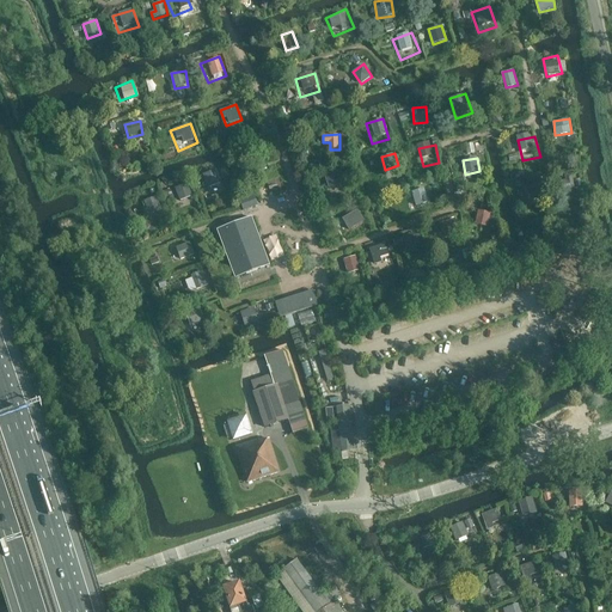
[(344,189),(336,166),(319,172),(329,195),(344,189)]
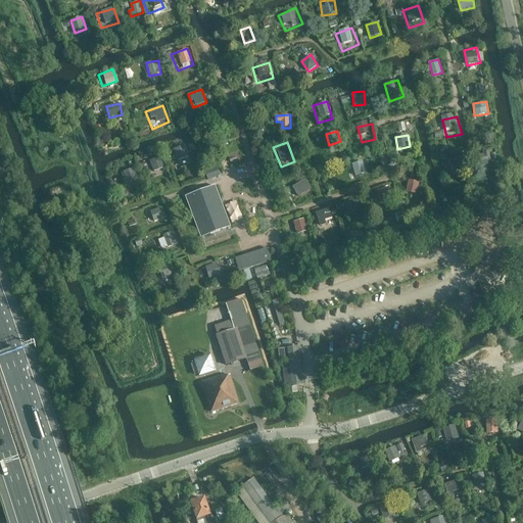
[(189,160),(184,145),(171,150),(176,164),(189,160)]
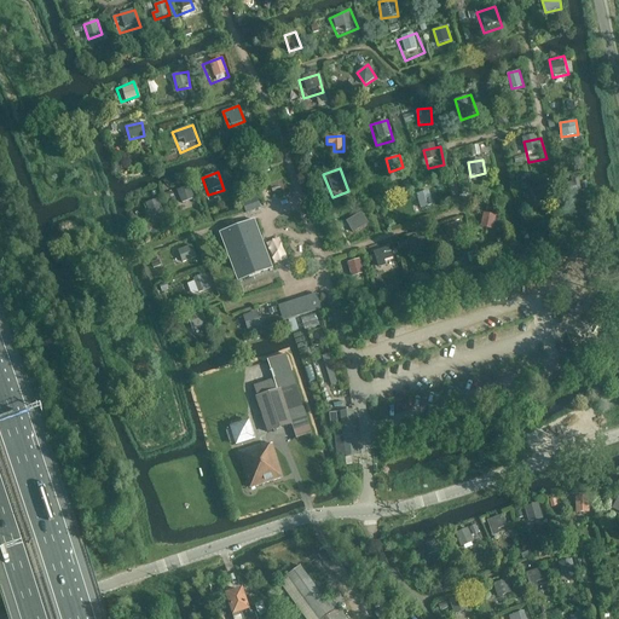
[(589,200),(583,181),(567,187),(573,206),(589,200)]
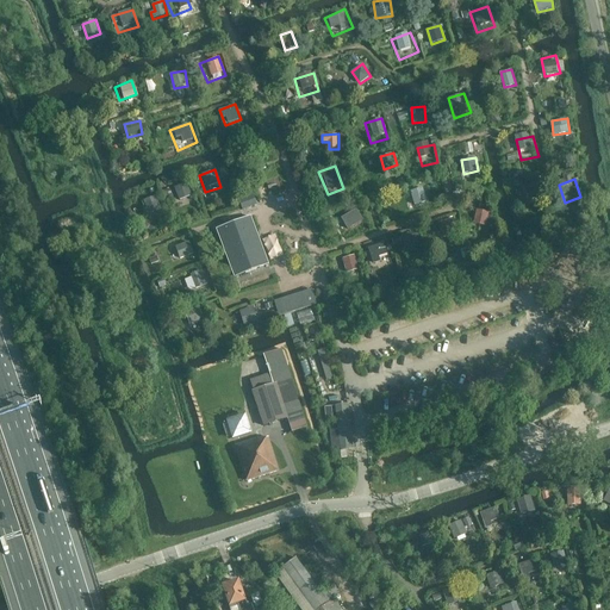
[(188,182),(175,187),(180,200),(193,195),(188,182)]
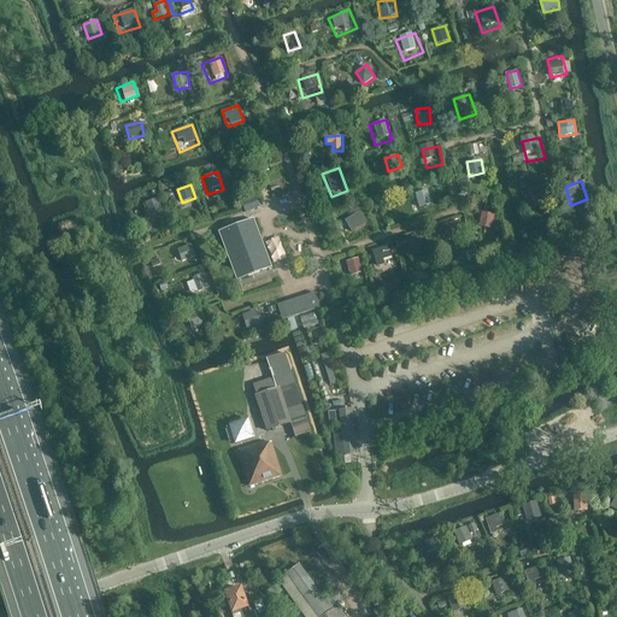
[(416,193),(419,206),(433,204),(429,189),(416,193)]
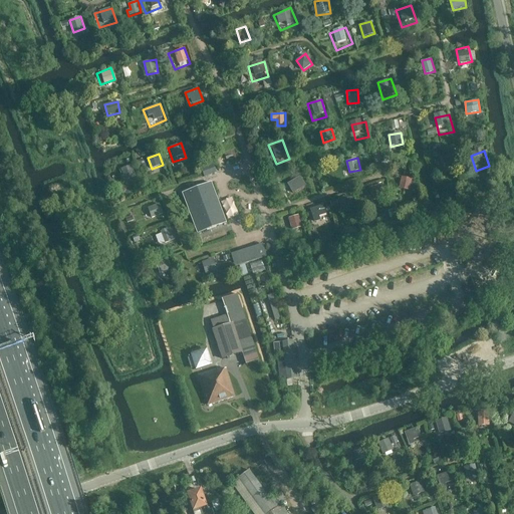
[(197,168),(200,177),(215,171),(212,163),(197,168)]
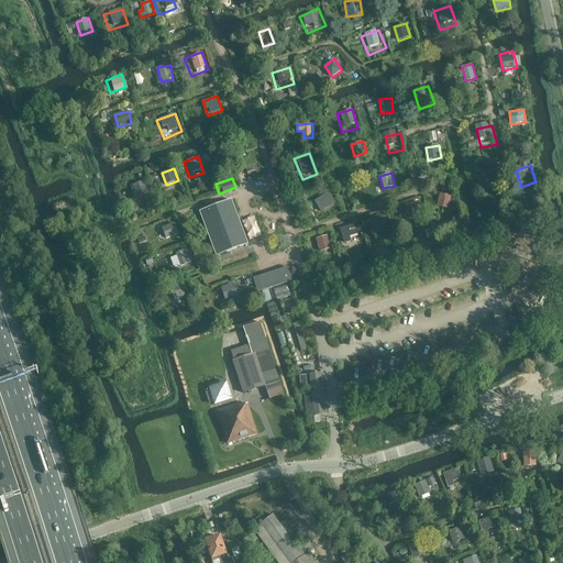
[(151,197),(143,179),(130,185),(136,202),(151,197)]
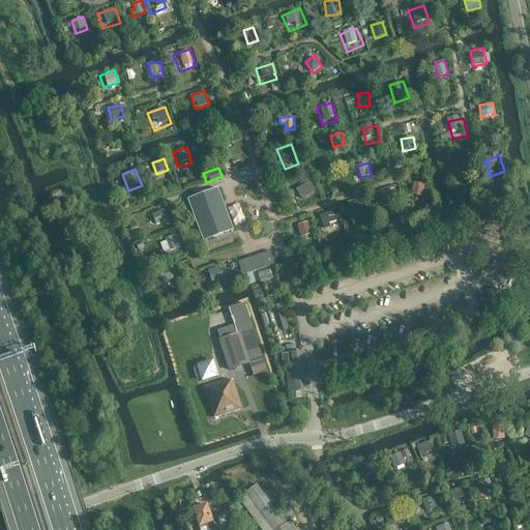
[(428,182),(414,182),(415,194),(428,194),(428,182)]
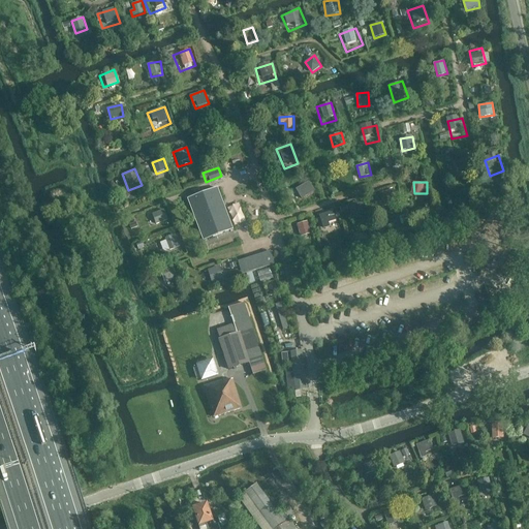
[(232,230),(217,189),(188,199),(204,242),(232,230)]
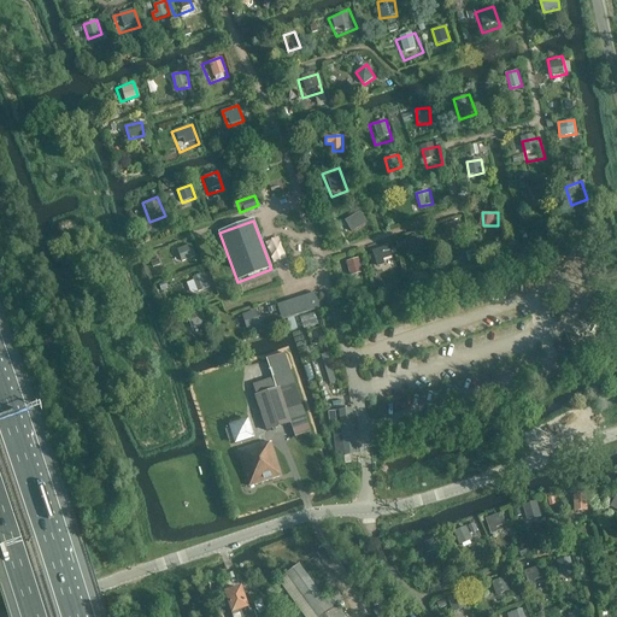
[(448,242),(456,241),(454,235),(462,234),(459,221),(445,224),(448,242)]
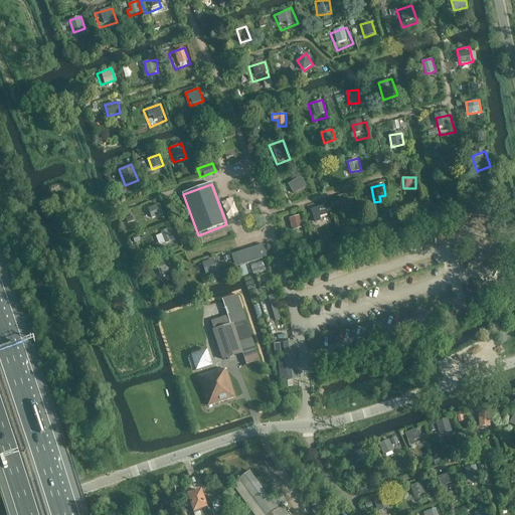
[(353,194),(337,200),(342,212),(358,205),(353,194)]
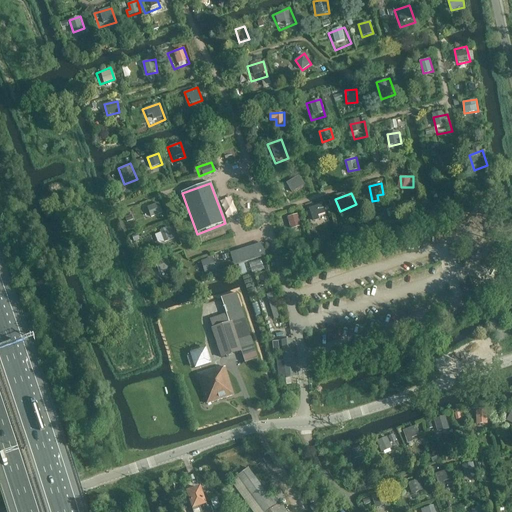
[(147,207),(151,216),(163,212),(159,202),(147,207)]
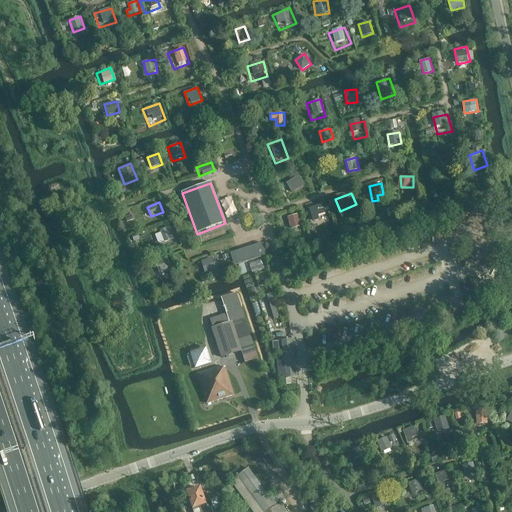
[(321,219),(319,215),(326,212),(323,204),(310,208),(314,221),(321,219)]
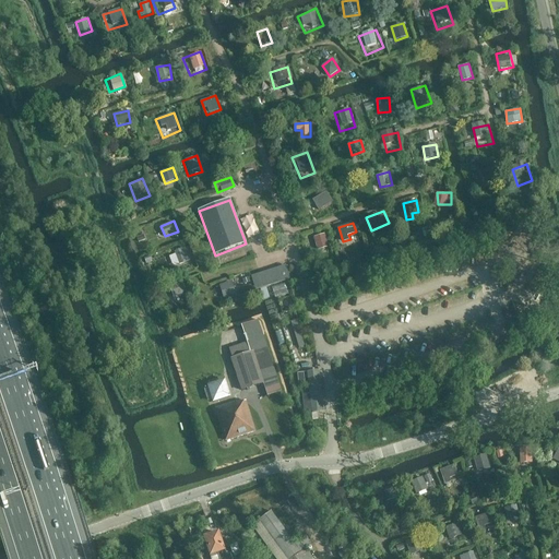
[(329,232),(310,238),(316,256),(334,248),(329,232)]
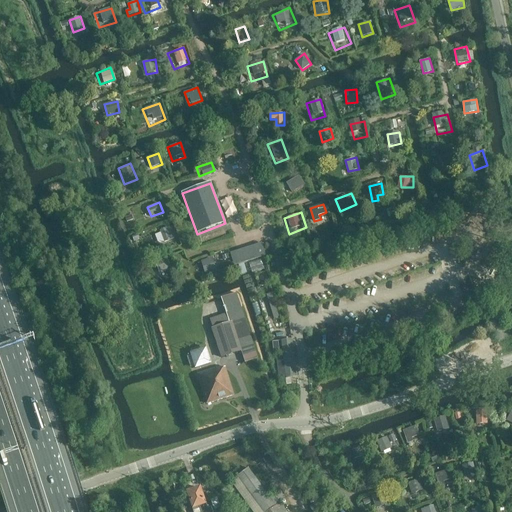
[(172,242),(166,228),(154,233),(160,247),(172,242)]
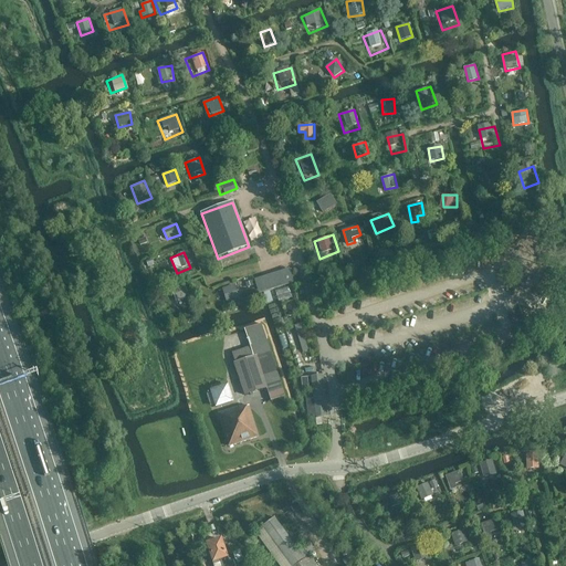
[(293,283),(290,270),(255,281),(260,294),(293,283)]
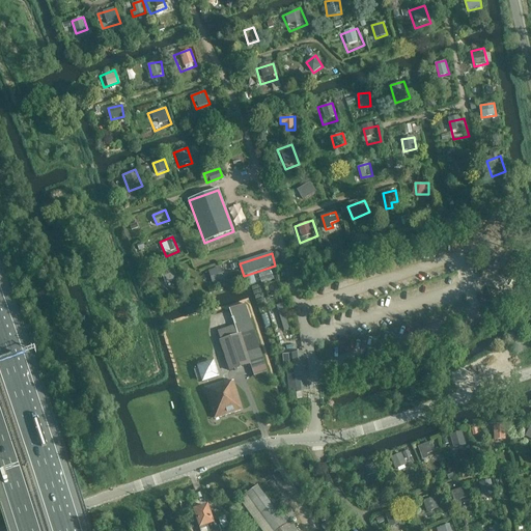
[(166,282),(178,278),(174,267),(162,271),(166,282)]
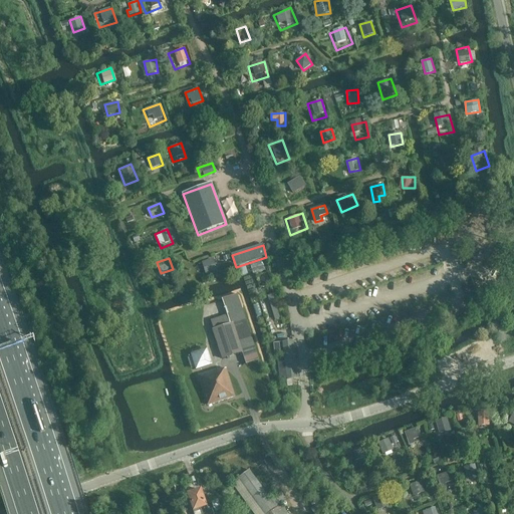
[(218,272),(214,259),(202,263),(206,276),(218,272)]
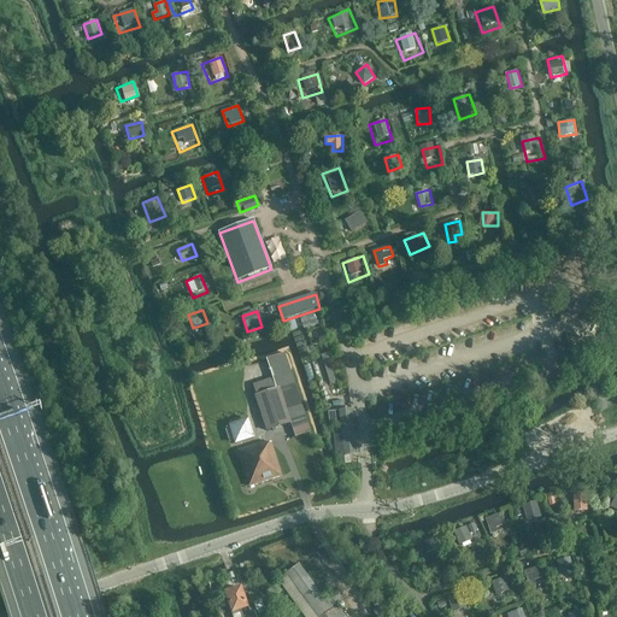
[(311,433),(285,354),(266,360),(276,389),(256,397),(268,432),(291,424),(295,438),(311,433)]
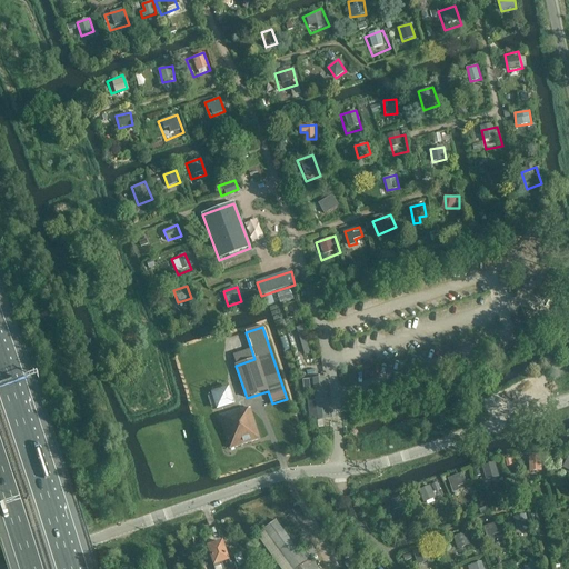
[(311,352),(307,339),(303,327),(297,328),(305,355),(311,352)]
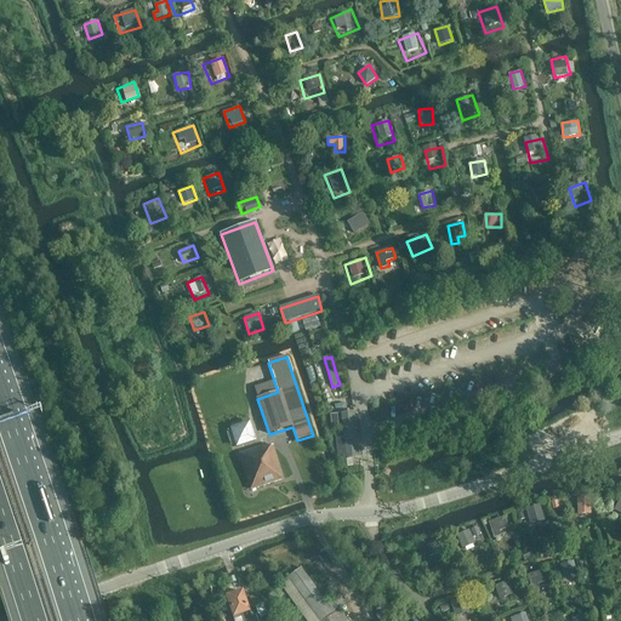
[(359,456),(354,412),(341,415),(347,457),(359,456)]
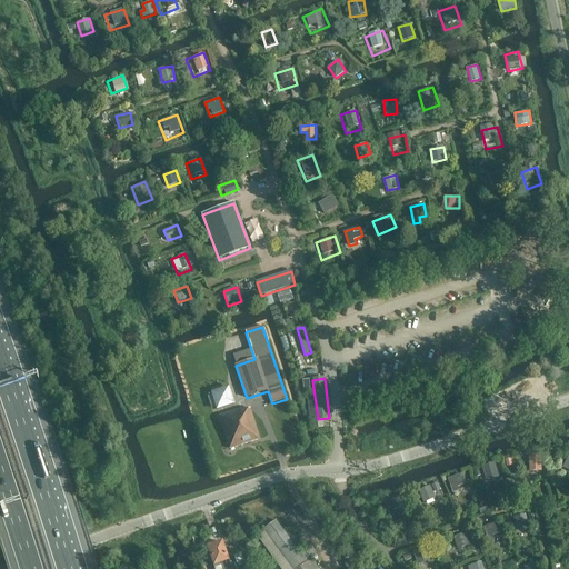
[(211,393),(217,410),(231,406),(226,389),(211,393)]
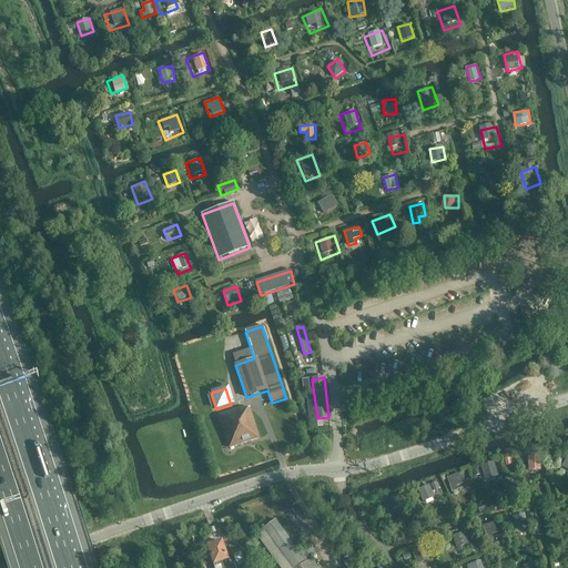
[(260,438),(250,408),(241,411),(241,408),(219,416),(230,448),(260,438)]
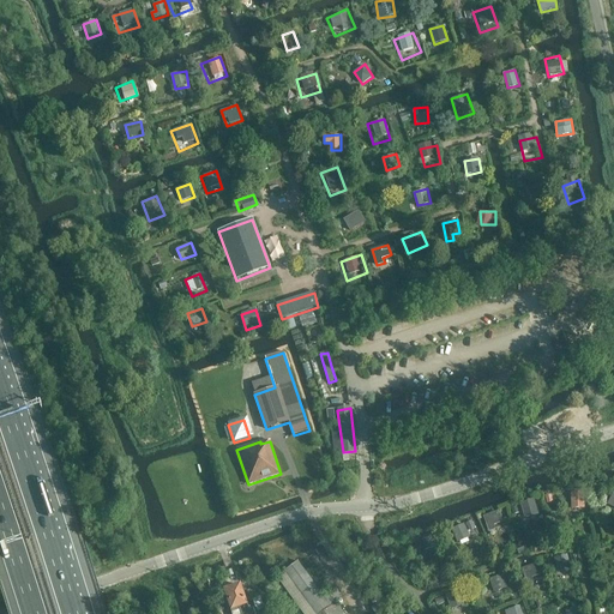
[(584,495),(571,495),(571,511),(584,511),(584,495)]
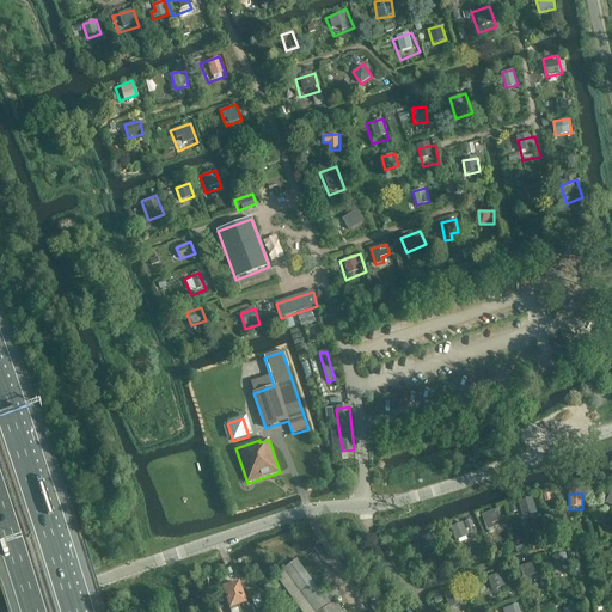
[(532,501),(519,505),(522,519),(536,515),(532,501)]
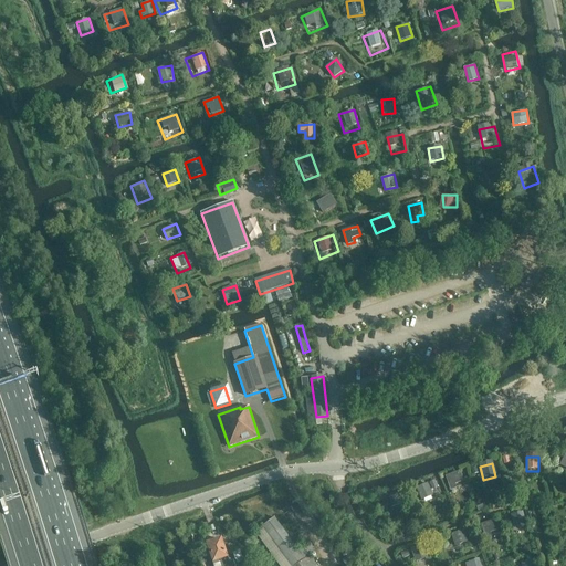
[(464,485),(458,470),(440,477),(446,492),(464,485)]
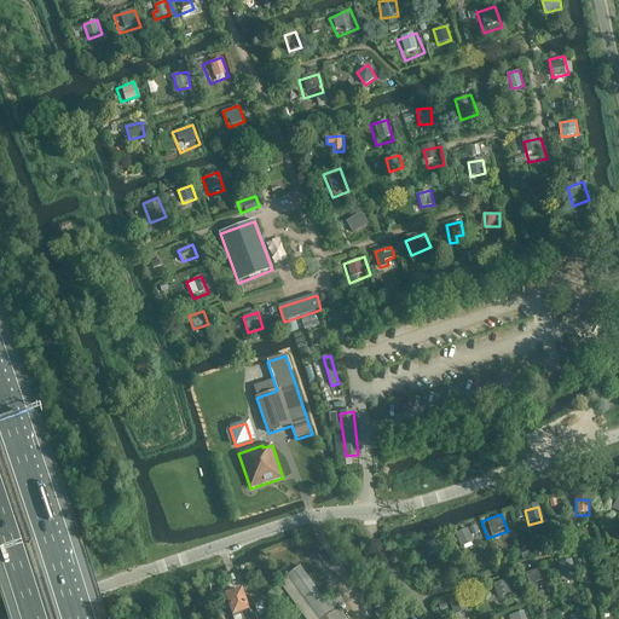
[(461,545),(474,542),(470,527),(456,532),(461,545)]
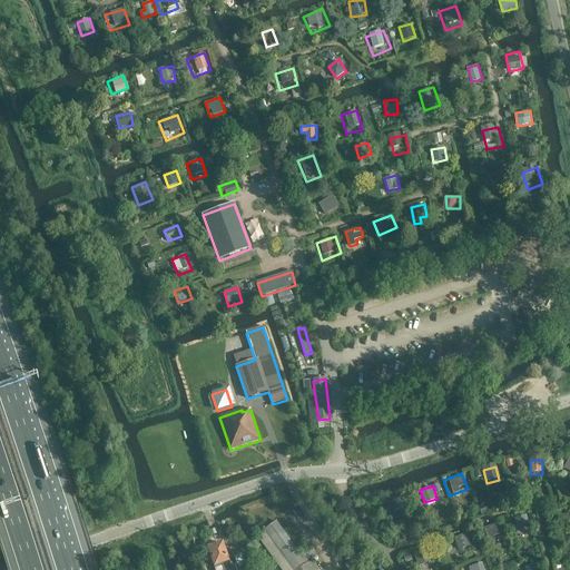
[(408,510),(402,494),(385,500),(391,516),(408,510)]
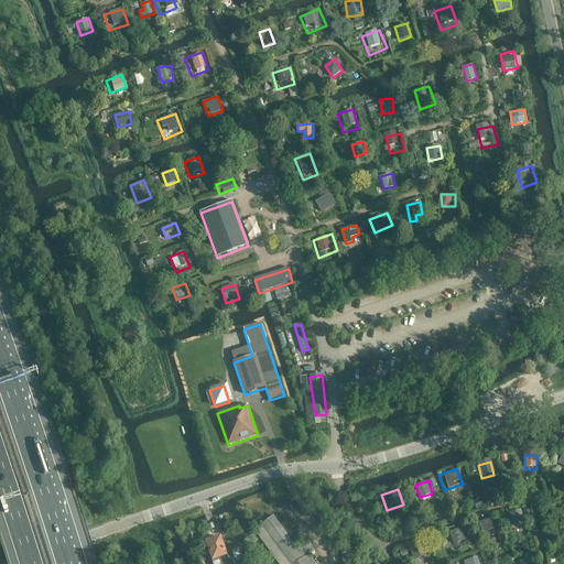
[(521,512),(508,514),(511,532),(525,529),(521,512)]
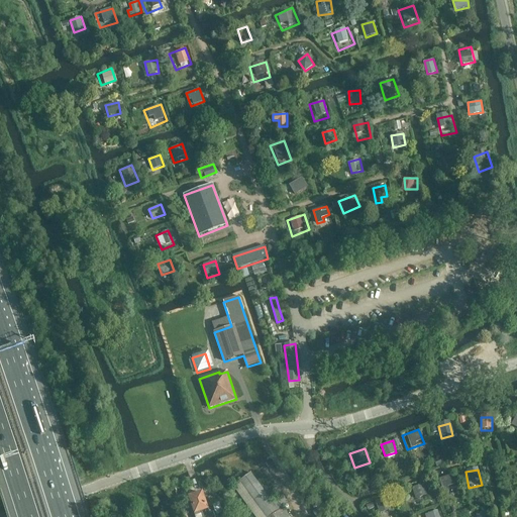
[(273,504),(250,474),(240,481),(266,516),(289,516),(283,508),(289,503),(284,496),(273,504)]
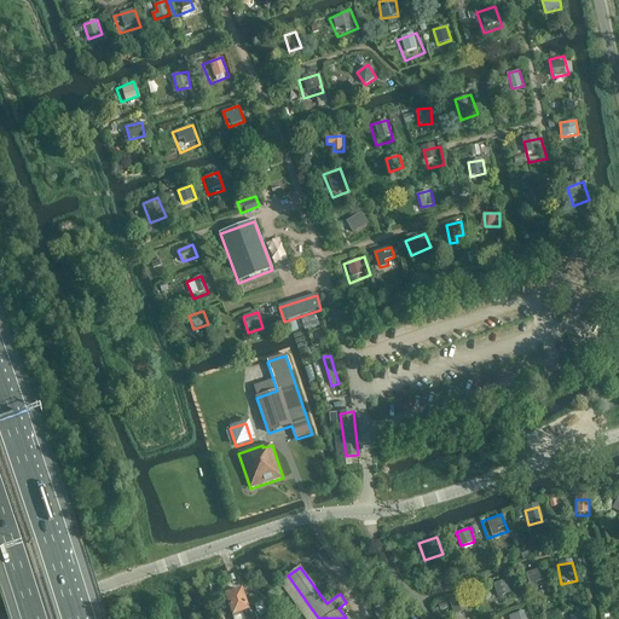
[(526,573),(530,584),(545,579),(541,567),(526,573)]
